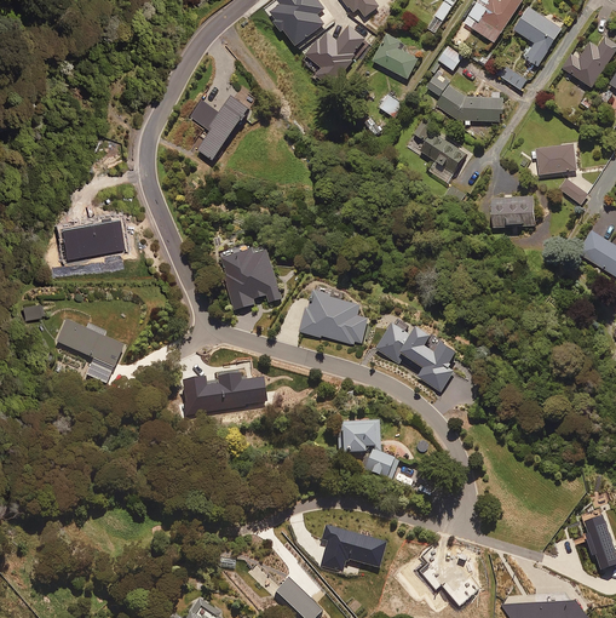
[(280,33),(281,32),(293,47),(322,24),(316,15),(323,9),(316,0),(277,0),(276,1),(278,4),(266,12),(272,21),(271,23),(280,33)]
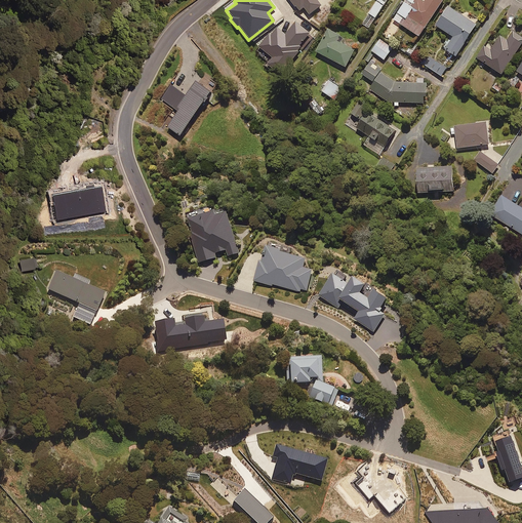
[(289,0),(298,11),(303,7),(309,14),(321,5),(317,0),(289,0)]
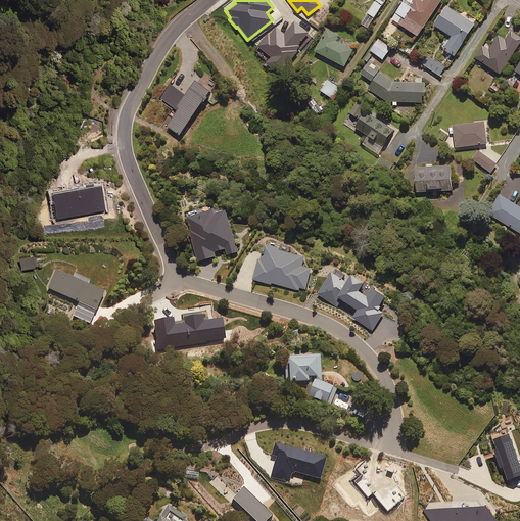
[(373,0),(359,22),(367,28),(385,0),(373,0)]
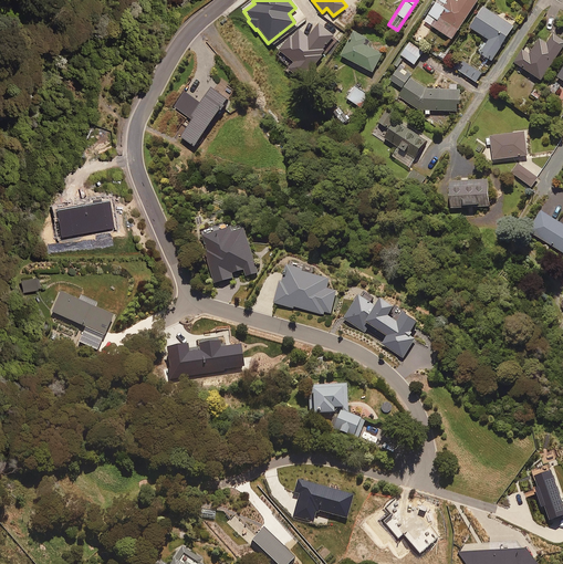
[(435,0),(423,20),(451,39),(477,0),(435,0)]
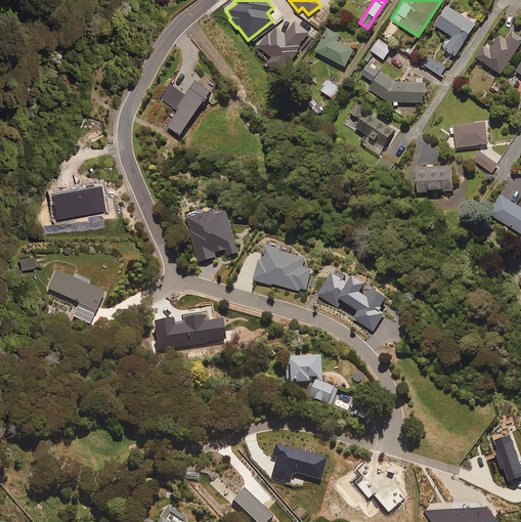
[(475,25),(446,6),(434,26),(450,36),(442,49),(454,56),(475,25)]
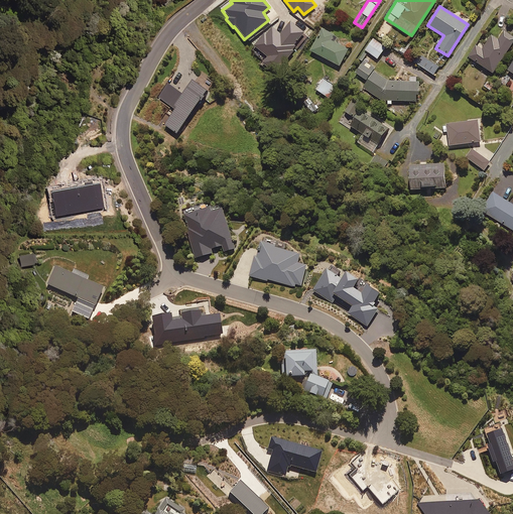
[(291,49),(294,46),(293,44),(302,32),(288,22),(279,34),(269,26),(253,45),(266,56),(261,62),(275,74),(293,50),(291,49)]
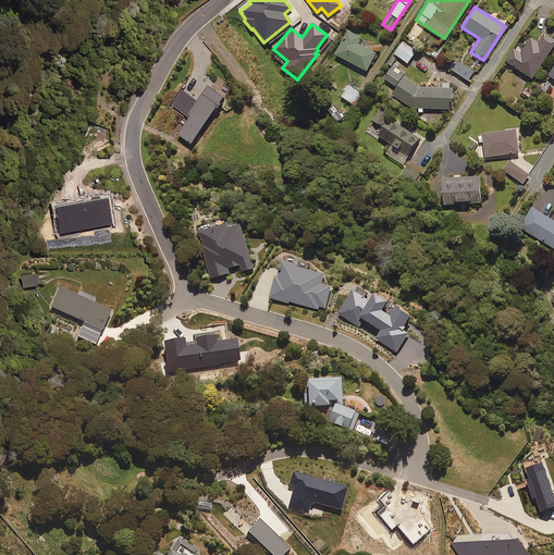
[(359,38),(347,32),(334,54),(366,71),(376,53),(356,44),(359,38)]
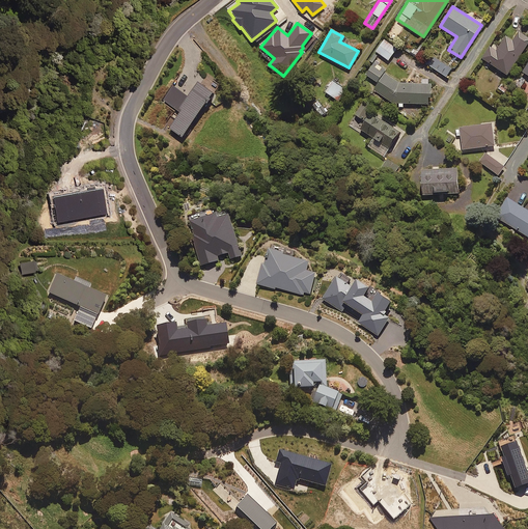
[(527,42),(527,37),(517,31),(511,39),(504,34),(494,51),(488,47),(480,58),(506,75),(527,42)]
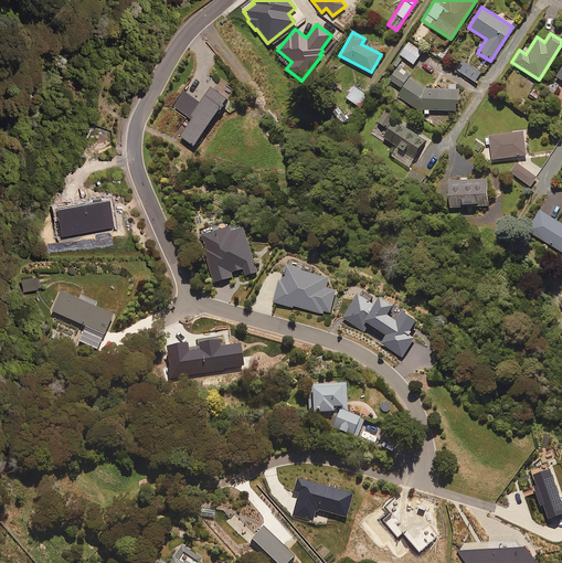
[(421,51),(406,41),(398,53),(412,64),(421,51)]
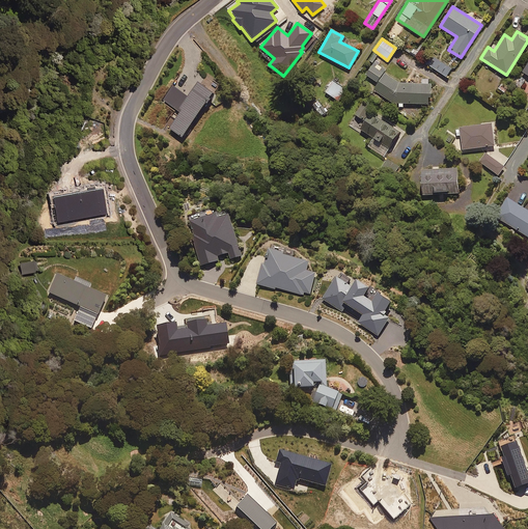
[(450,68),(431,55),(425,63),(445,77),(450,68)]
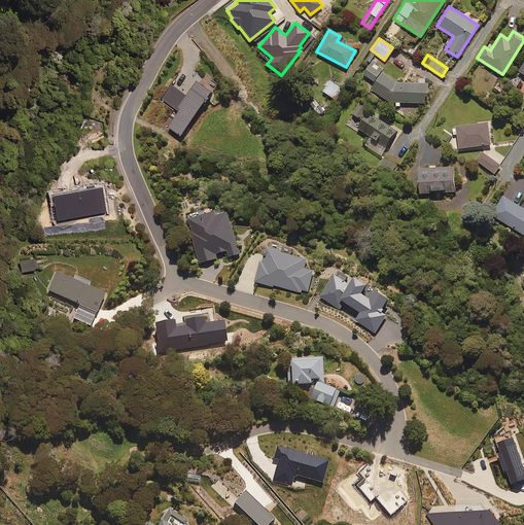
[(381,68),(371,62),(362,74),(373,81),(381,68)]
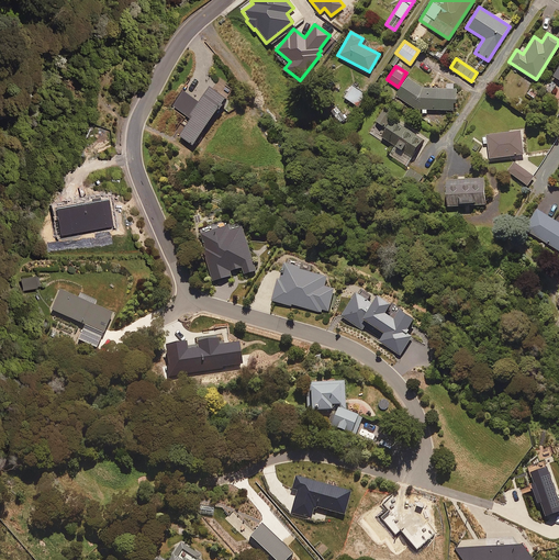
[(456,89),(451,89),(453,82),(445,81),(445,89),(422,88),(406,78),(401,87),(395,96),(415,109),(422,109),(421,113),(425,113),(425,109),(453,111),(453,103),(455,103),(456,89)]
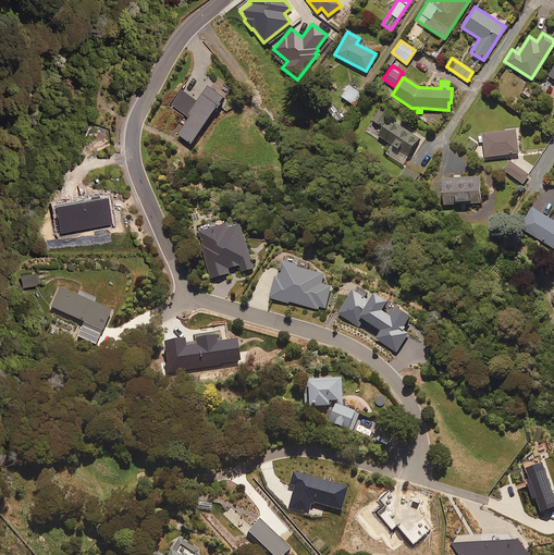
[(362,94),(347,85),(340,96),(354,106),(362,94)]
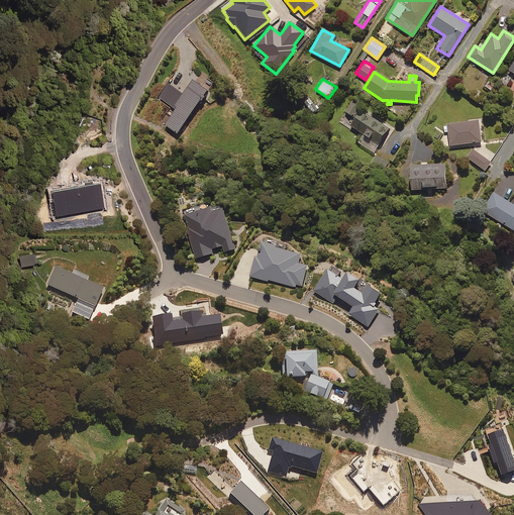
[(494,85),(485,79),(481,85),(490,91),(494,85)]
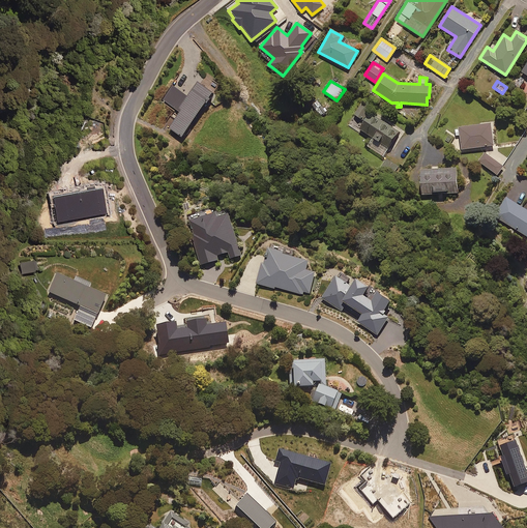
[(353,114),(362,120),(372,108),(362,101),(353,114)]
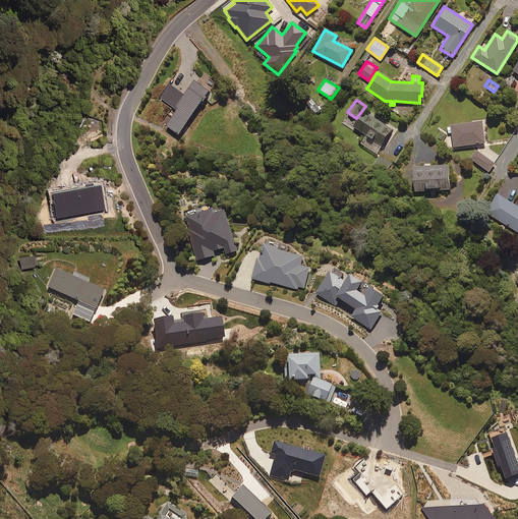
[(393,130),(363,111),(353,127),(365,135),(360,143),(377,155),(393,130)]
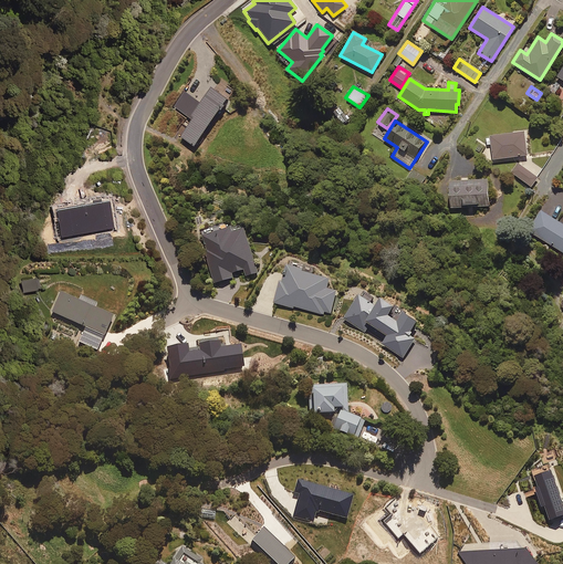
[(523,132),(483,136),(485,145),(491,144),(492,159),(527,156),(523,132)]
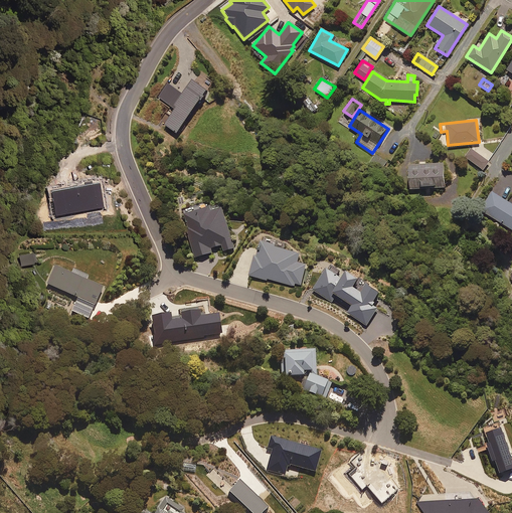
[(488,162),(470,149),(464,157),(482,170),(488,162)]
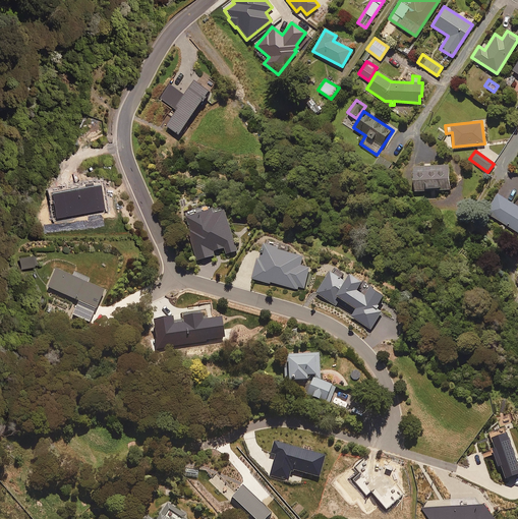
[(391,162),(379,155),(371,167),(384,174),(391,162)]
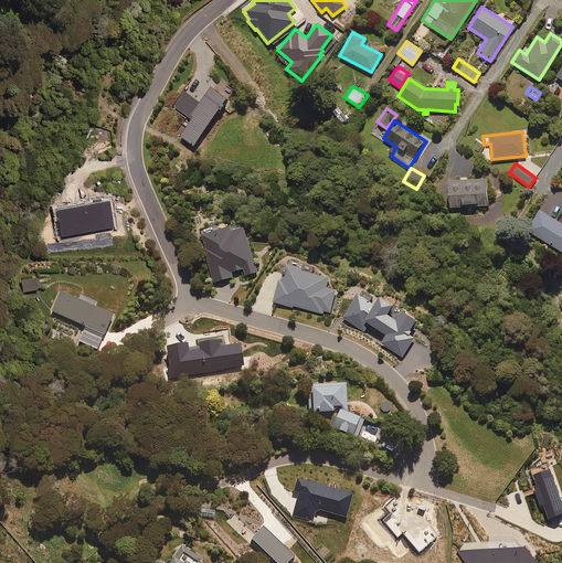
[(487,179),(448,181),(449,208),(488,205),(487,179)]
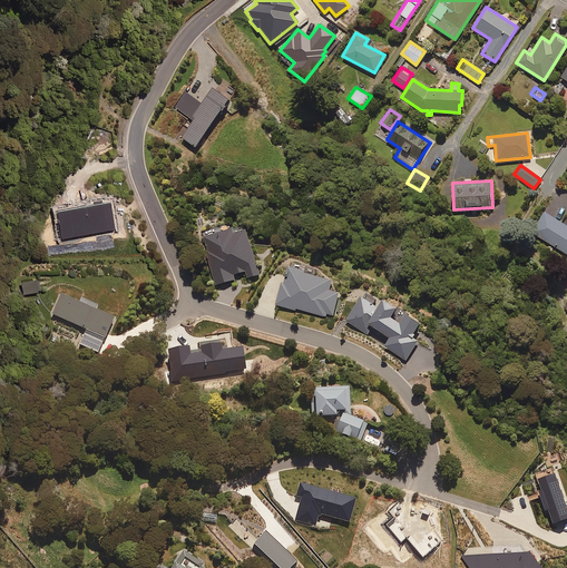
[(566,217),(564,223),(541,208),(529,229),(566,252),(566,217)]
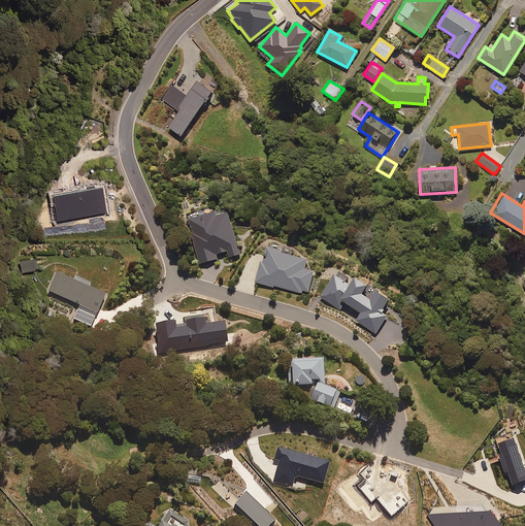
[(271,285),(299,292),(300,290),(306,291),(313,271),(304,269),(306,261),(281,254),(269,251),(266,259),(261,257),(259,262),(254,282),(271,287),(271,285)]
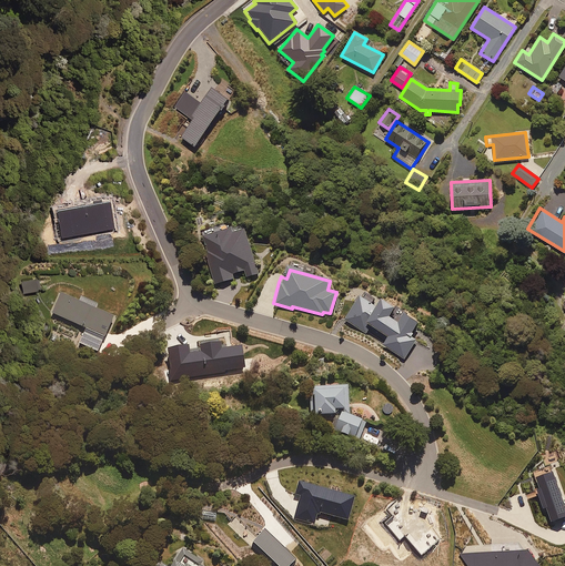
[(50,313),(83,329),(102,337),(111,319),(59,294),(50,313)]
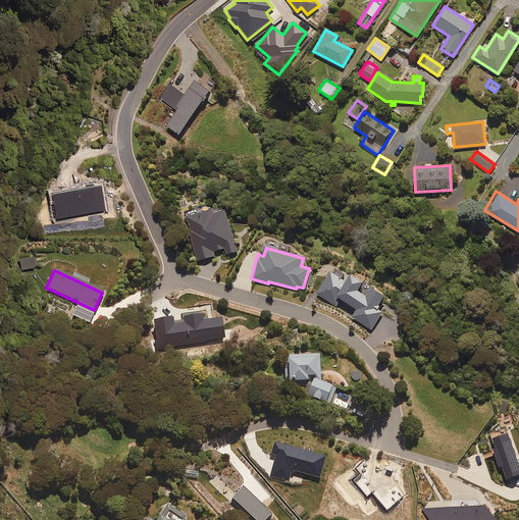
[(94,311),(74,304),(69,316),(89,323),(94,311)]
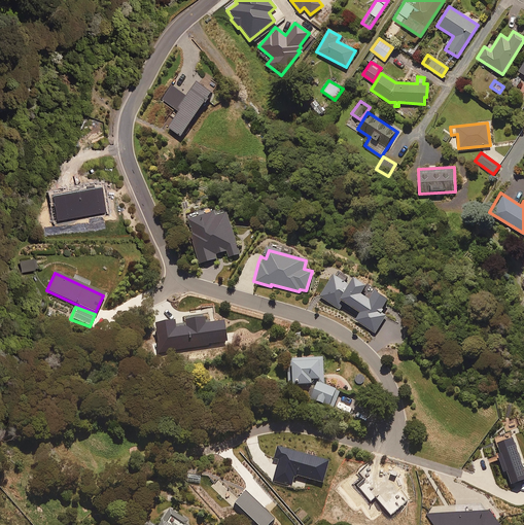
[(286,359),(286,386),(289,386),(289,388),(310,387),(310,382),(321,382),(320,358),(286,359)]
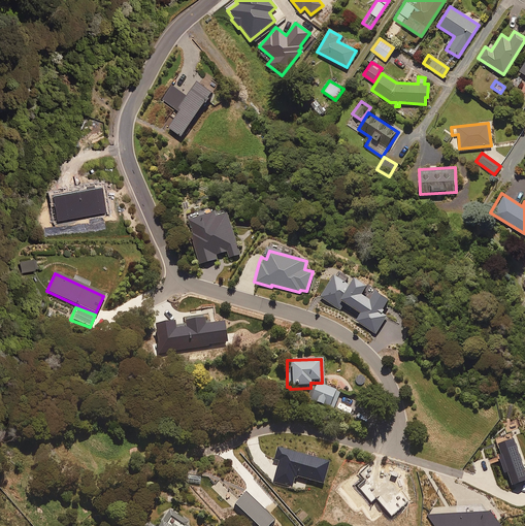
[(317,384),(308,401),(330,411),(338,393),(317,384)]
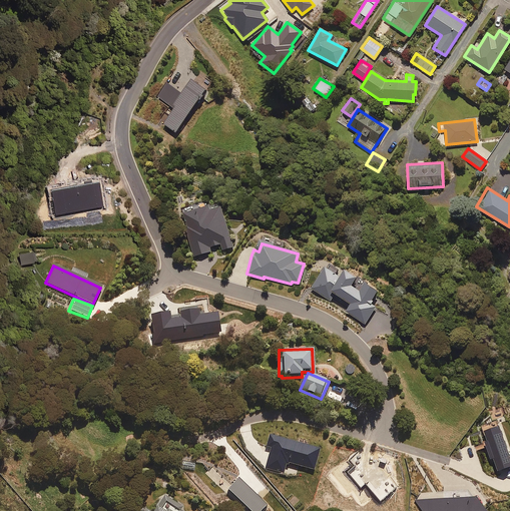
[(345,376),(342,382),(352,388),(355,381),(345,376)]
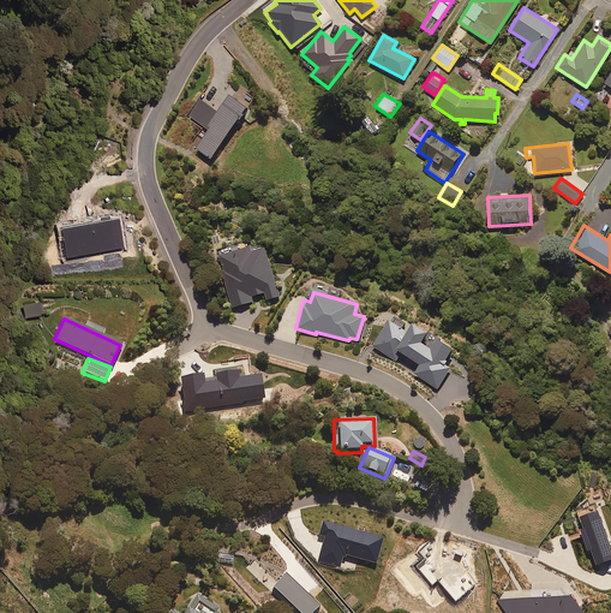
[(220,612),(213,608),(216,602),(195,588),(180,611),(172,606),(167,612),(220,612)]
